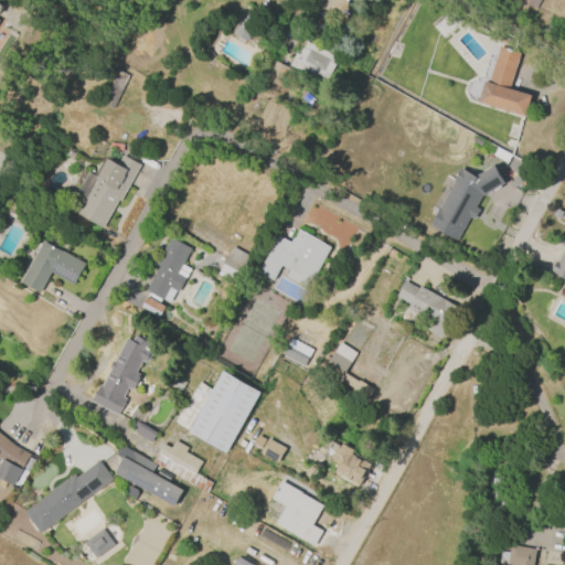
[(520,1),(520,0),(540,0),(534,10),(520,1)]
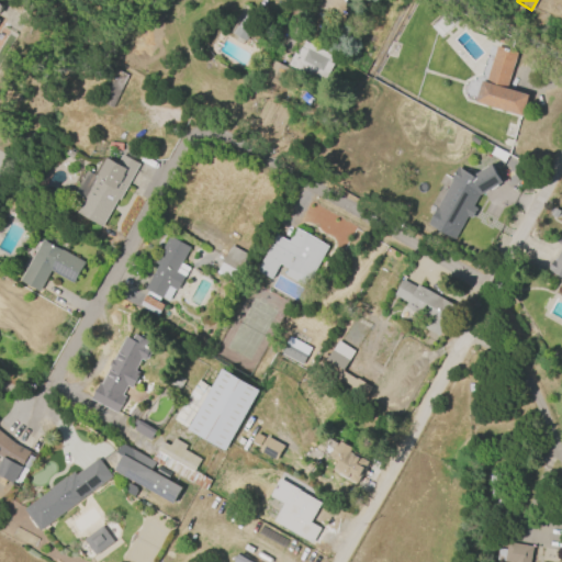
[(232,34),(247,9),(259,17),(245,42),(232,34)]
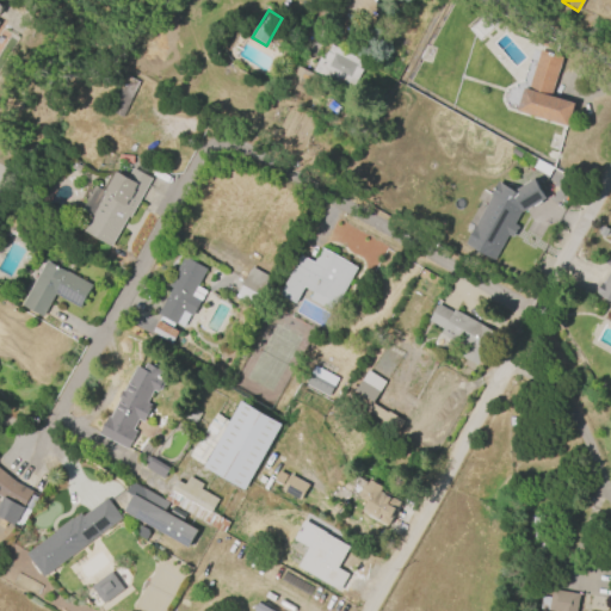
[(312,72),(319,57),(322,59),(329,44),(365,62),(352,91),(312,72)]
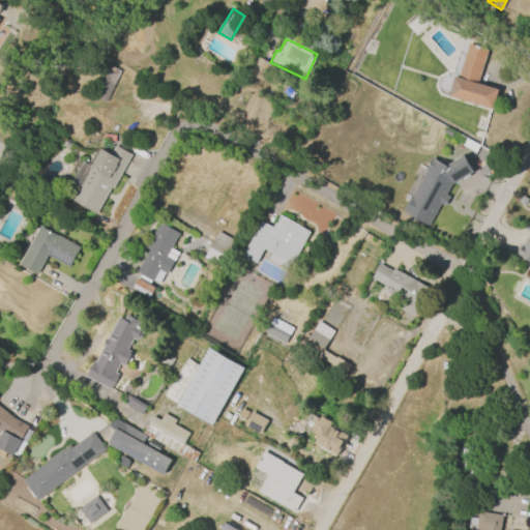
[(488,49),(477,84),(498,89),(493,110),(448,96),(453,77),(459,78),(468,42),(488,49)]
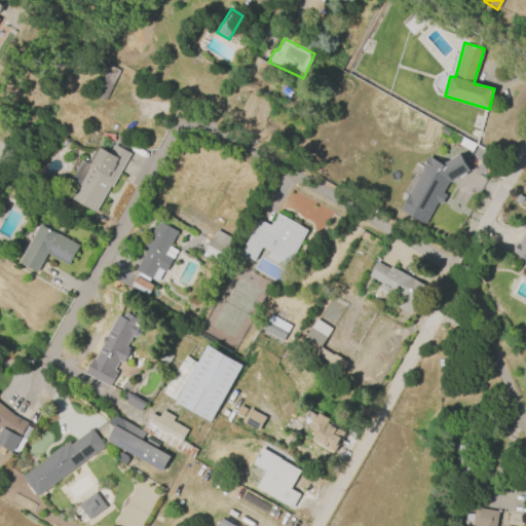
[(252,54),(268,64),(260,80),(242,72),(252,54)]
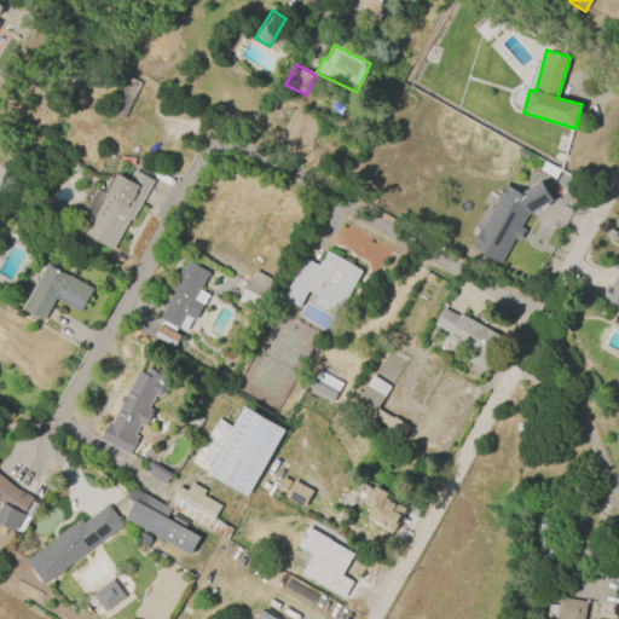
[(108,113),(126,75),(140,82),(122,120),(108,113)]
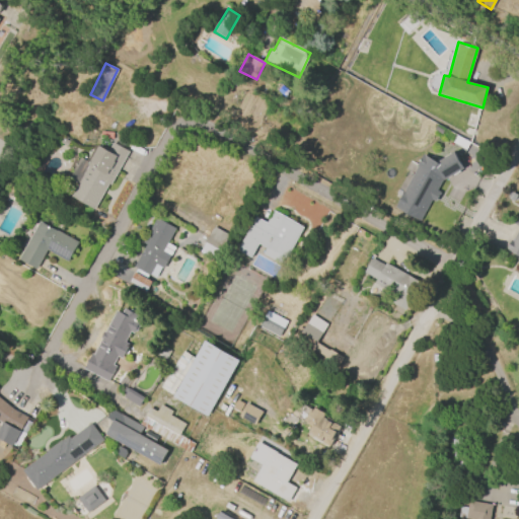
[(99,138),(100,131),(113,133),(113,139),(99,138)]
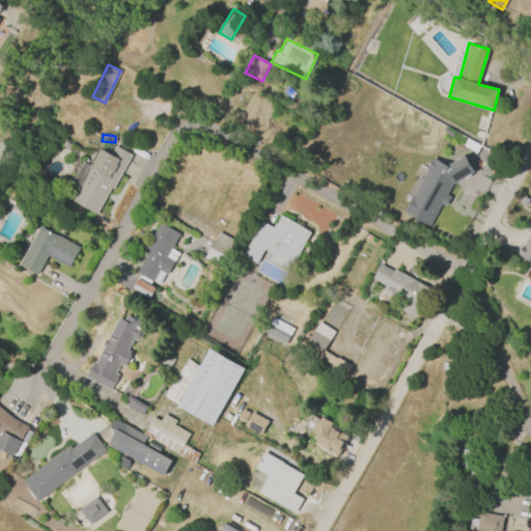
[(132,155),(112,190),(110,188),(94,216),(71,202),(79,187),(70,182),(81,161),(91,166),(101,149),(110,155),(115,146),(132,155)]
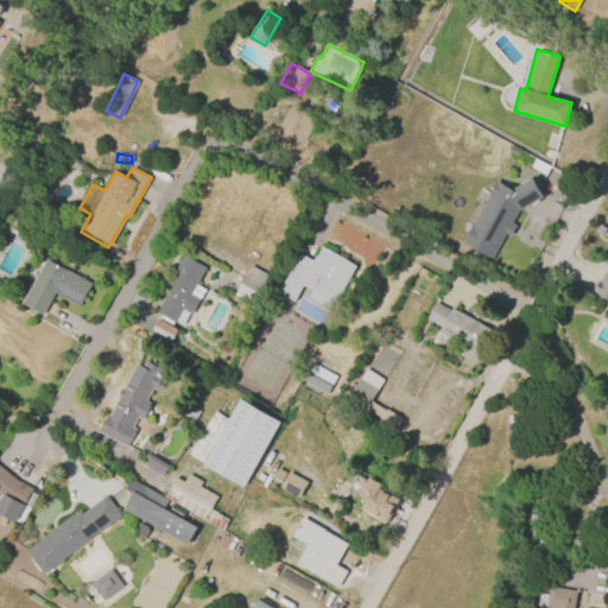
[(494,181),(512,190),(515,188),(511,179),(524,171),(530,181),(532,179),(543,197),(518,211),(512,223),(514,226),(508,238),(506,235),(492,261),(461,244),(470,225),(464,221),(476,201),(473,200),(479,188),(488,192),(494,181)]
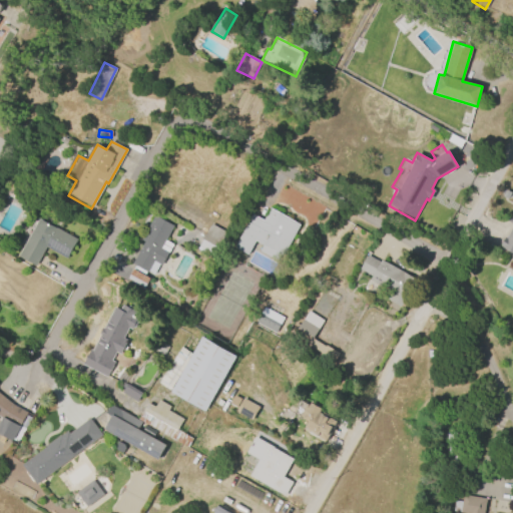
[(234,245),(252,214),(264,220),(271,207),(300,224),(282,255),(278,253),(275,260),(259,250),(263,244),(254,240),(247,253),(234,245)]
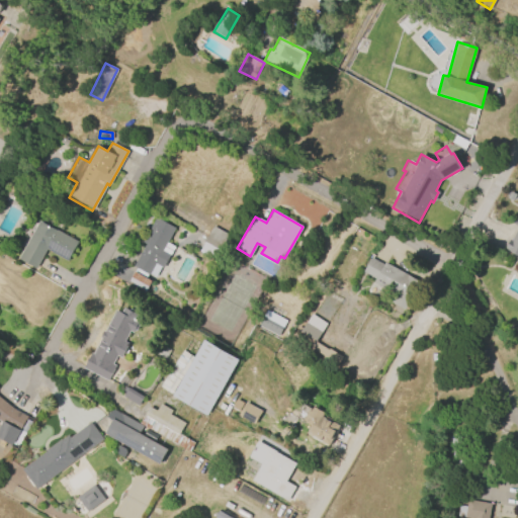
[(143,243),(156,218),(175,228),(167,243),(175,247),(163,268),(160,266),(155,277),(148,273),(145,278),(151,281),(145,290),(128,282),(137,268),(134,267),(146,244),(143,243)]
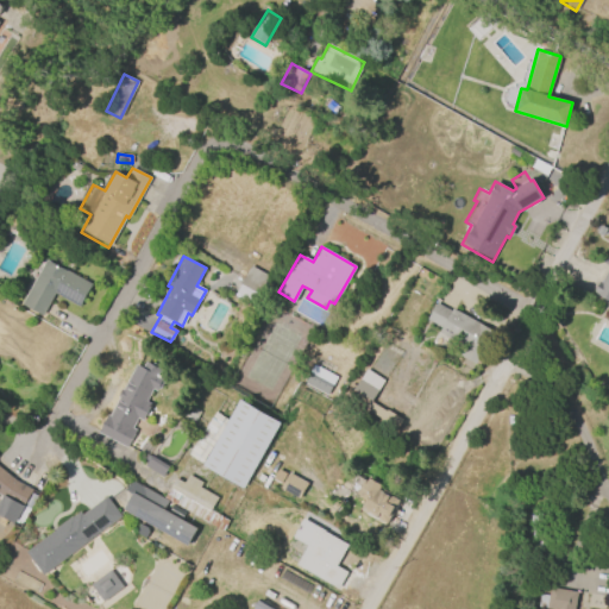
[(54,293),(42,315),(20,305),(45,259),(90,284),(79,307),(54,293)]
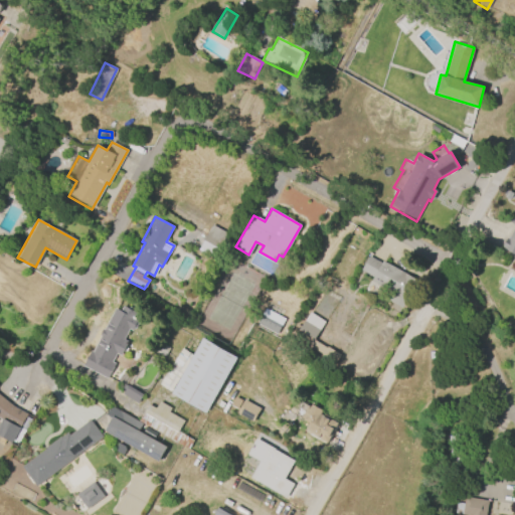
[(212,225),(226,234),(214,255),(199,246),(212,225)]
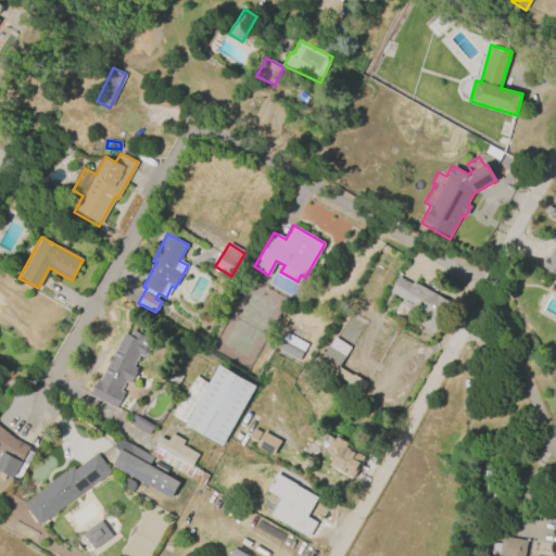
[(555,244),(555,274),(542,267),(547,257),(548,258),(555,244)]
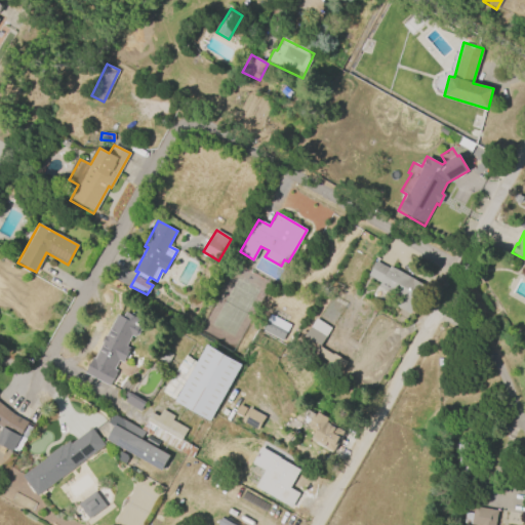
[(367,276),(375,261),(388,269),(390,266),(426,286),(410,313),(411,314),(407,320),(398,315),(401,310),(394,305),(400,294),(390,288),(388,293),(377,287),(379,283),(367,276)]
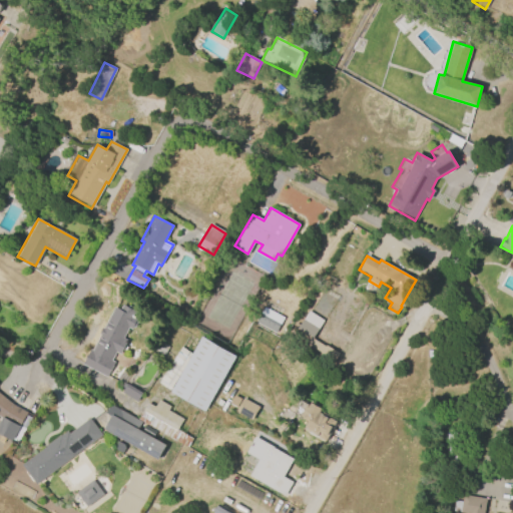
[(106,377),(82,364),(90,350),(91,350),(99,335),(98,334),(102,327),(103,328),(114,307),(119,310),(122,305),(136,312),(134,317),(139,319),(133,330),(128,328),(123,338),(128,341),(120,355),(115,352),(110,361),(113,362),(106,377)]
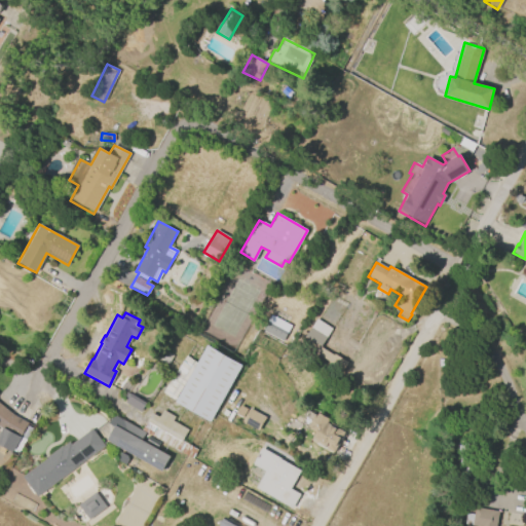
[(282,341),(261,331),(270,314),(290,326),(282,341)]
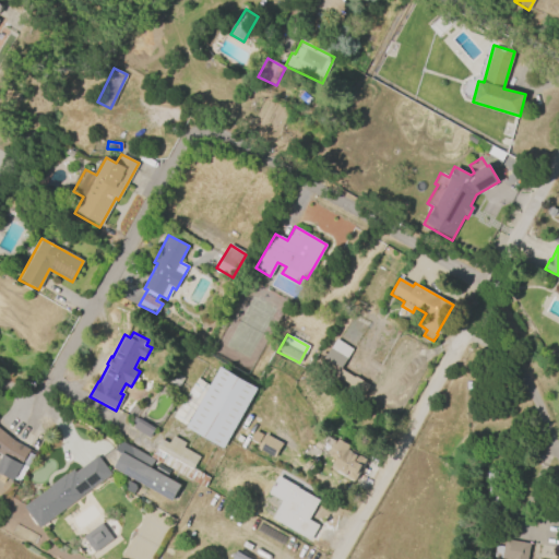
[(320,364),(322,360),(318,357),(321,352),(325,355),(335,339),(353,349),(340,369),(354,378),(355,377),(367,384),(361,392),(334,376),(331,381),(320,375),(325,367),(320,364)]
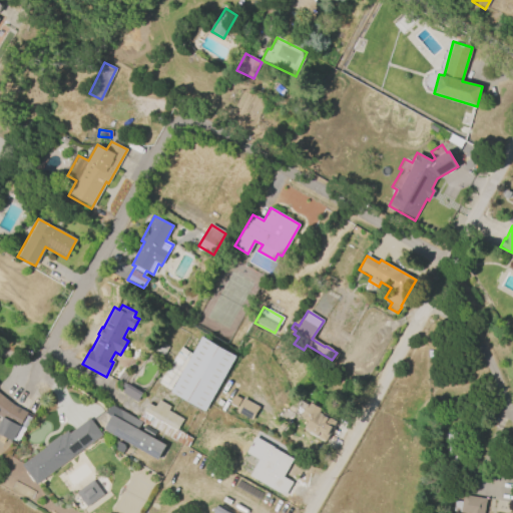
[(236,357),(205,413),(171,393),(158,383),(181,347),(192,354),(201,338),(236,357)]
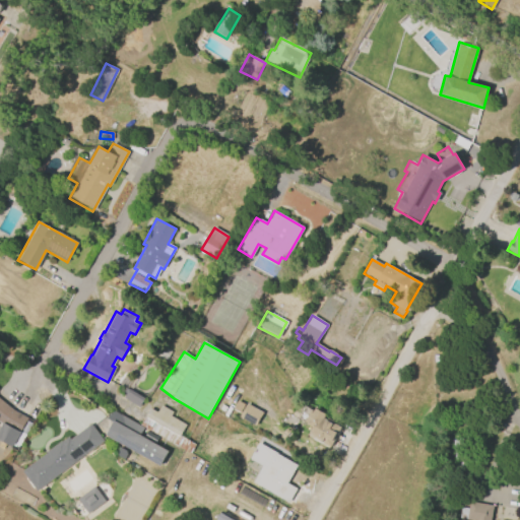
[(171,351),(163,364),(154,359),(163,346),(171,351)]
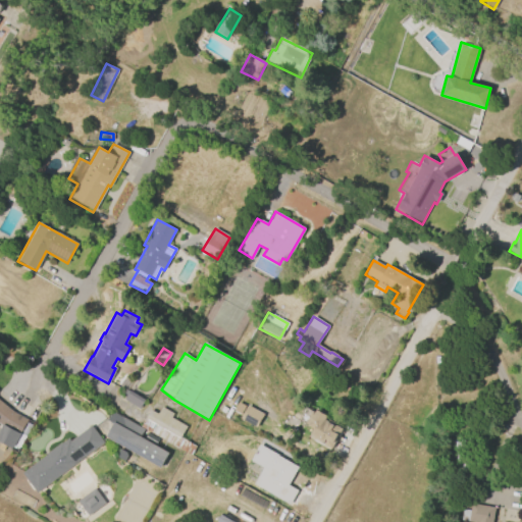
[(138,411),(122,401),(127,393),(143,403),(138,411)]
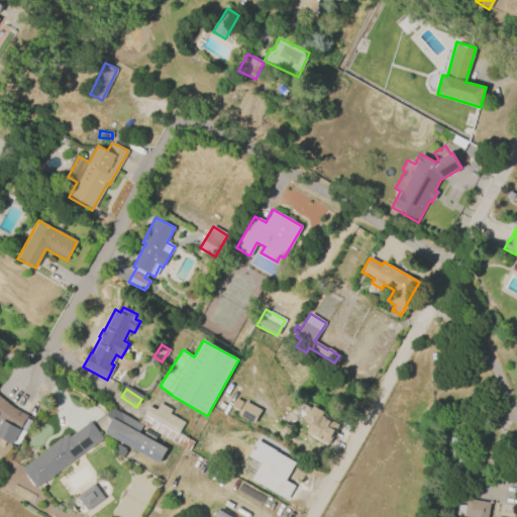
[(0,397),(12,407),(27,416),(12,445),(0,437),(0,425),(2,422),(0,420),(0,397)]
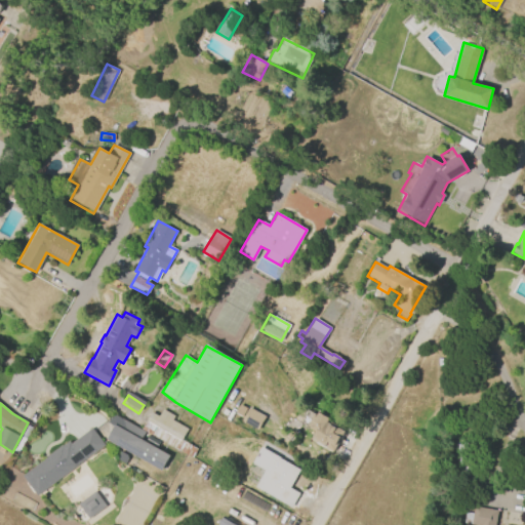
[(257,430),(241,420),(248,407),(265,416),(257,430)]
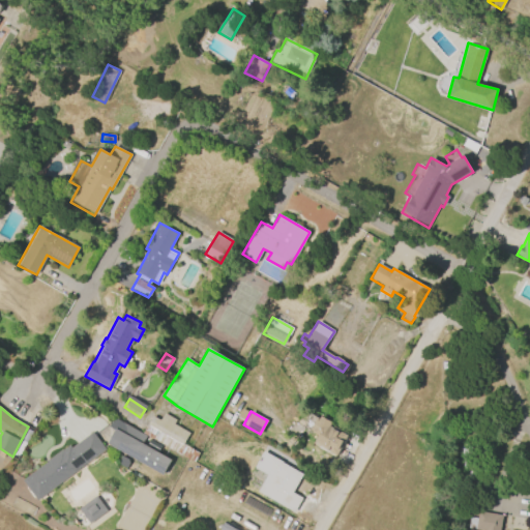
[(193,462),(142,433),(152,416),(159,420),(164,413),(176,420),(173,424),(189,434),(183,444),(198,453),(193,462)]
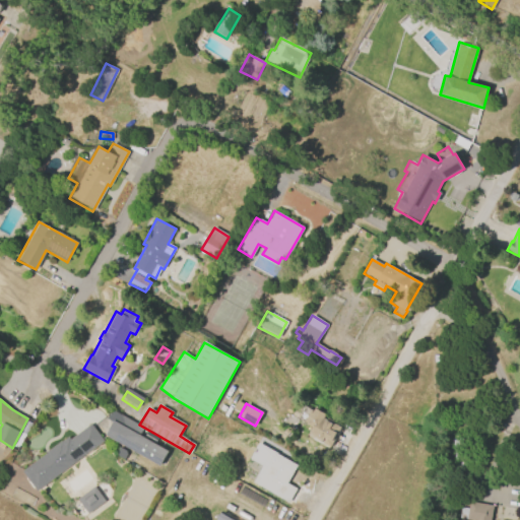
[(341,428),(329,449),(307,437),(312,428),(302,423),(309,410),(313,413),(315,408),(326,414),(323,418),(326,420),(327,419),(341,428)]
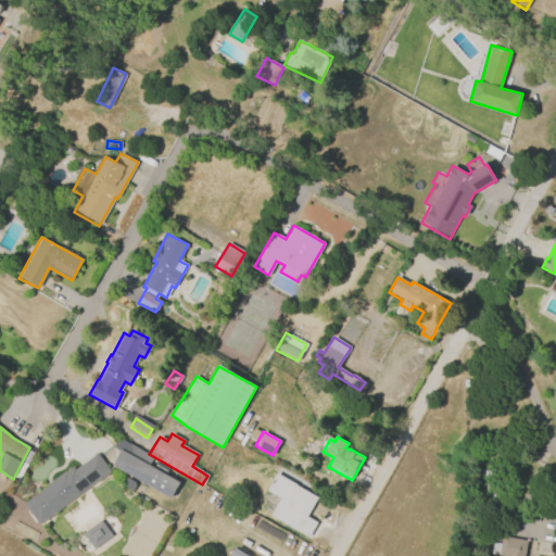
[(171,498),(112,466),(119,451),(113,447),(121,439),(153,458),(149,465),(179,482),(171,498)]
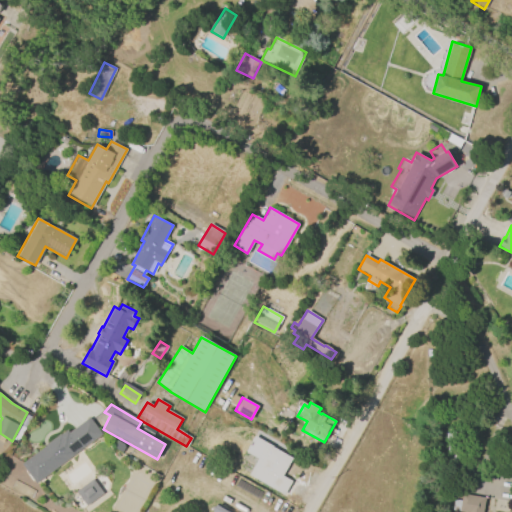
[(35,484),(21,464),(45,446),(44,445),(59,434),(60,435),(66,430),(68,433),(89,417),(102,435),(35,484)]
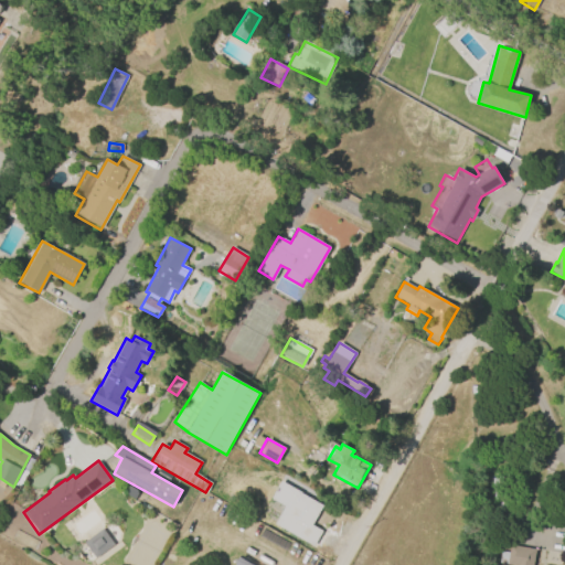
[(312,545),(274,524),(284,505),(270,498),(280,480),(301,492),(300,493),(322,505),(311,525),(321,530),(312,545)]
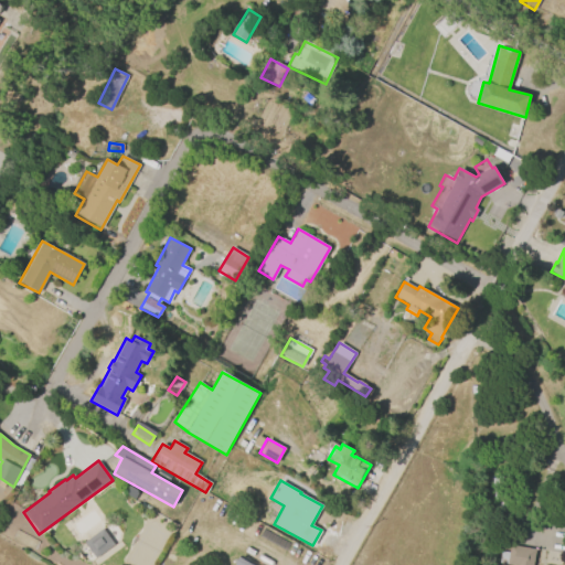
[(96,558),(84,542),(102,529),(114,544),(96,558)]
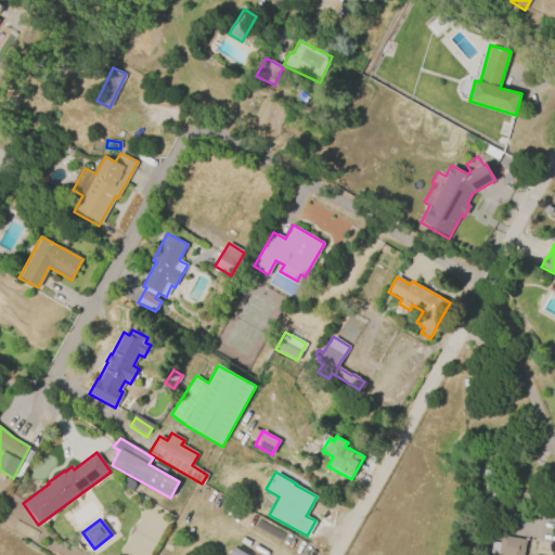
[(501,554),(489,553),(491,542),(500,543),(501,536),(526,540),(521,554),(501,554)]
